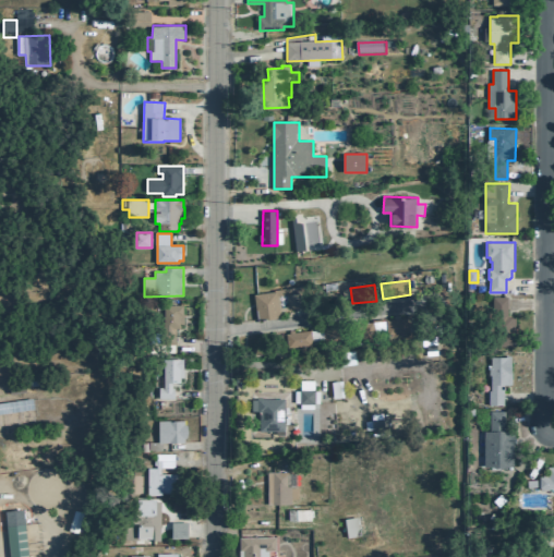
[(254,294),(257,321),(280,317),(279,315),(293,313),(292,310),(316,306),(313,286),(254,294)]
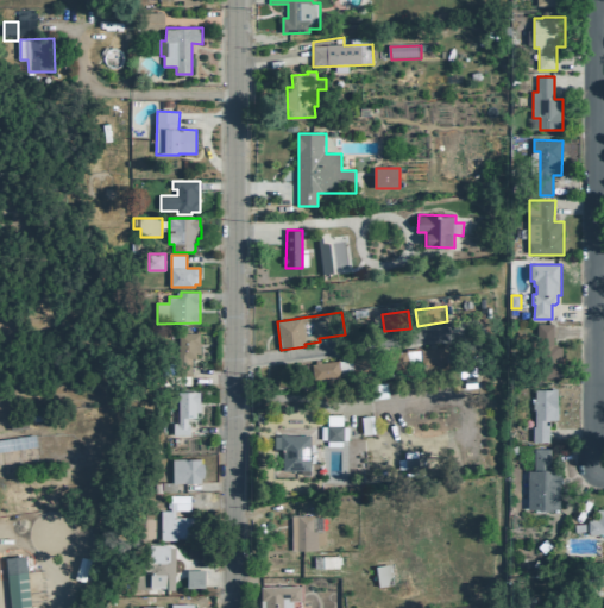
[(539,325),(538,378),(564,378),(564,346),(554,346),(554,325),(539,325)]
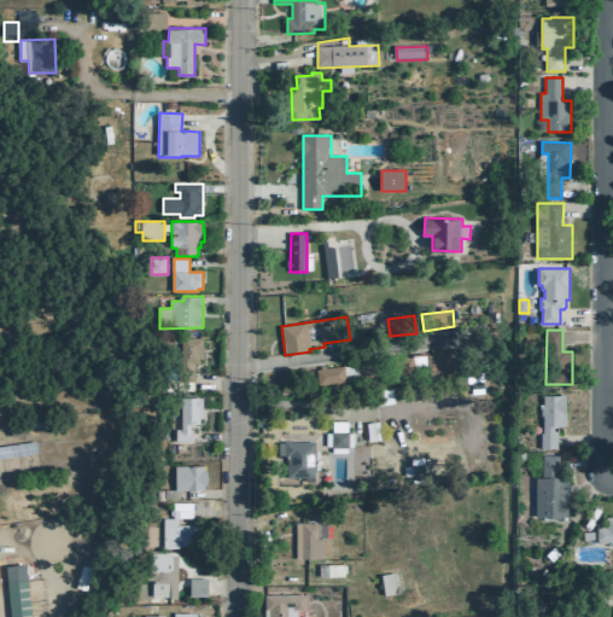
[(194,390),(180,390),(179,338),(204,338),(204,360),(200,360),(200,365),(193,365),(194,390)]
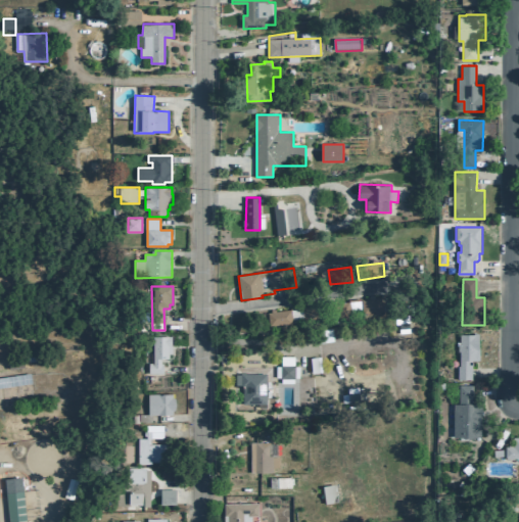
[(383,297),(385,311),(364,315),(362,300),(383,297)]
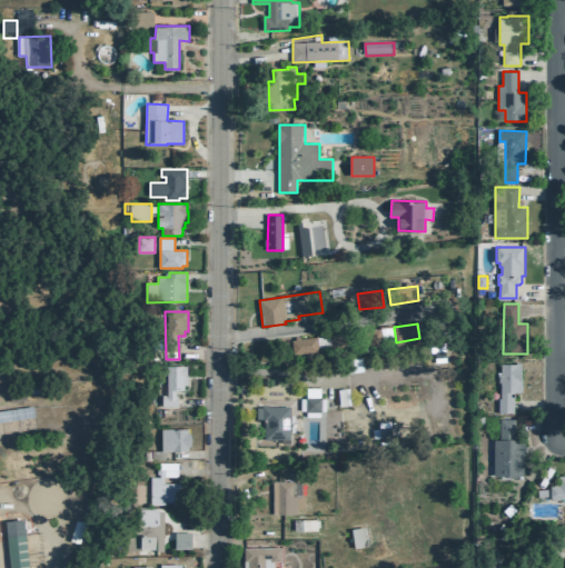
[(330,336),(333,351),(355,348),(352,332),(330,336)]
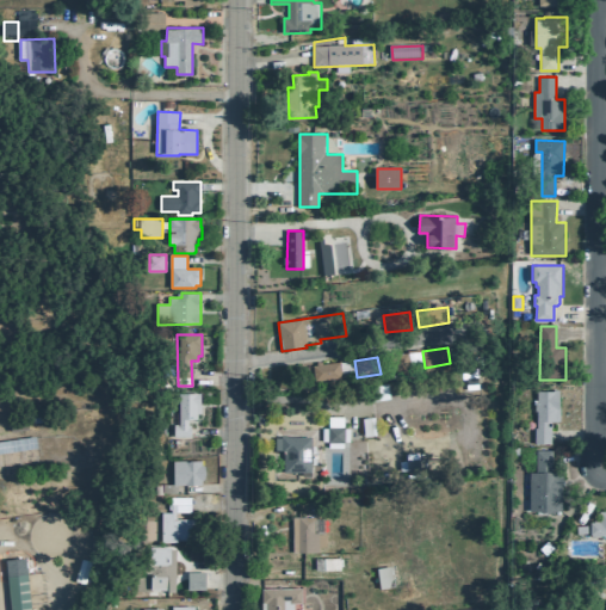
[(341,362),(344,379),(317,382),(315,365),(341,362)]
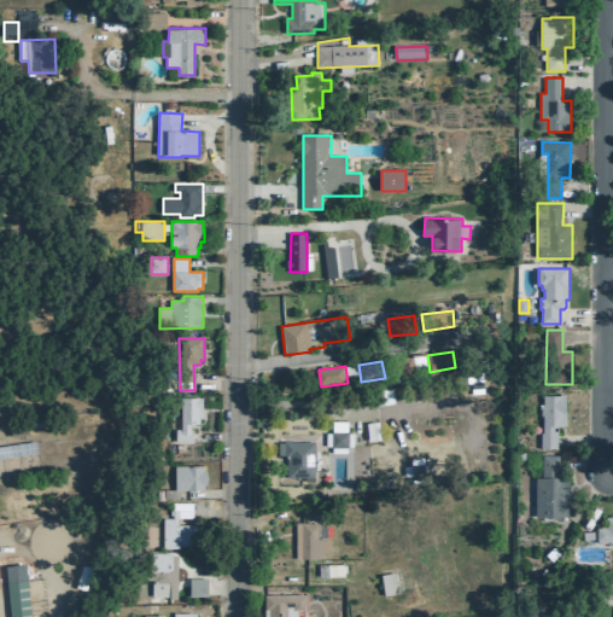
[(559,449),(542,449),(542,432),(544,432),(544,395),(566,395),(567,426),(558,426),(559,449)]
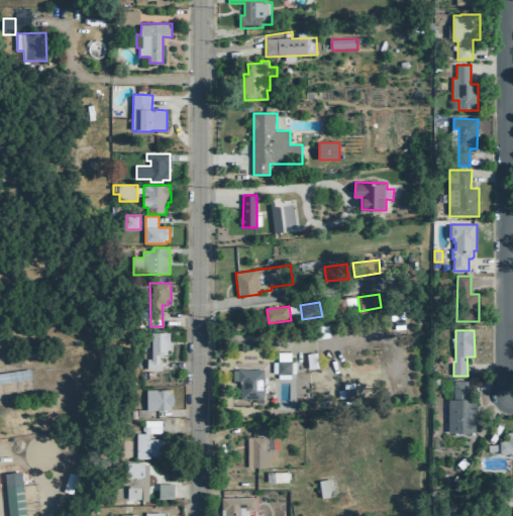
[(171,332),(171,349),(168,349),(168,354),(163,354),(163,370),(148,370),(148,349),(152,349),(152,332),(171,332)]
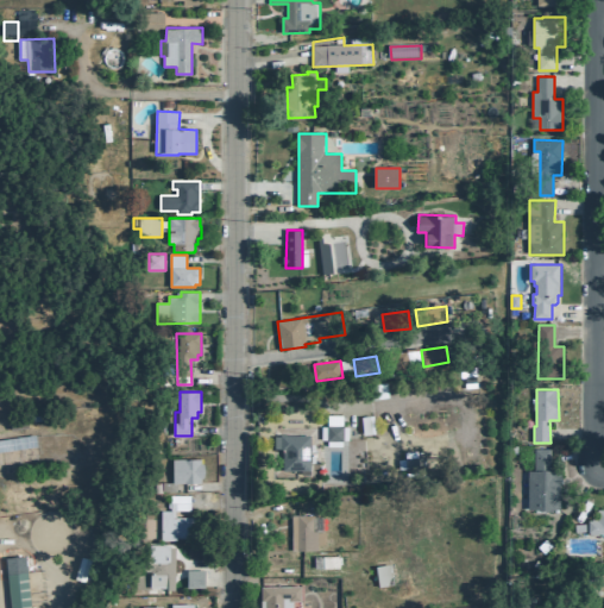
[(328,426),(328,442),(344,442),(344,426),(328,426)]
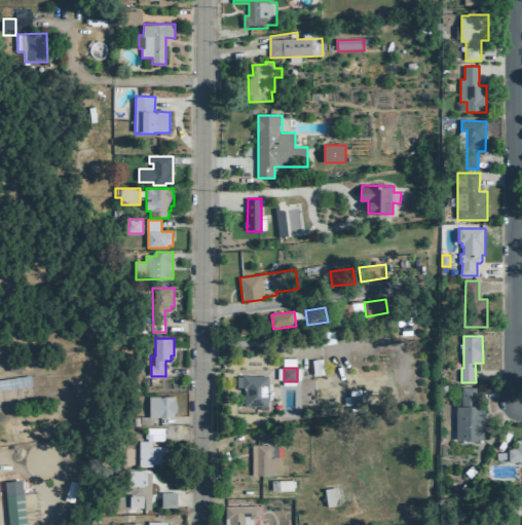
[(269,376),(269,404),(248,404),(248,388),(238,387),(238,376),(269,376)]
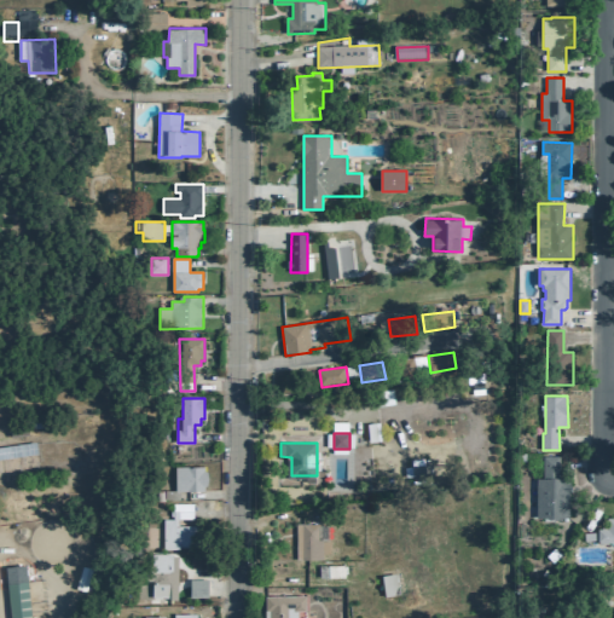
[(0,448),(0,460),(40,457),(39,445),(0,448)]
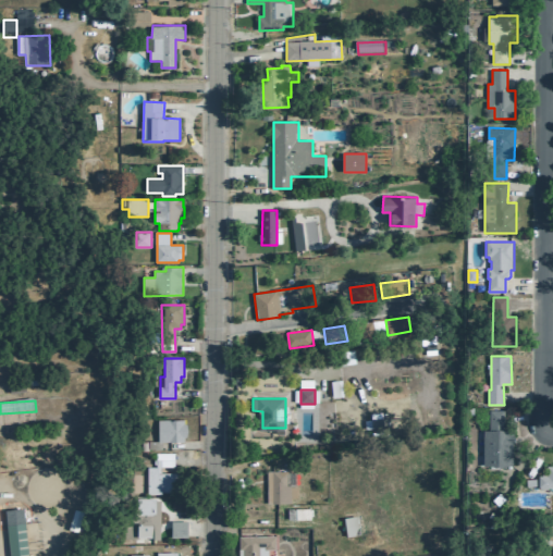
[(490,410),(490,429),(505,429),(505,410),(490,410)]
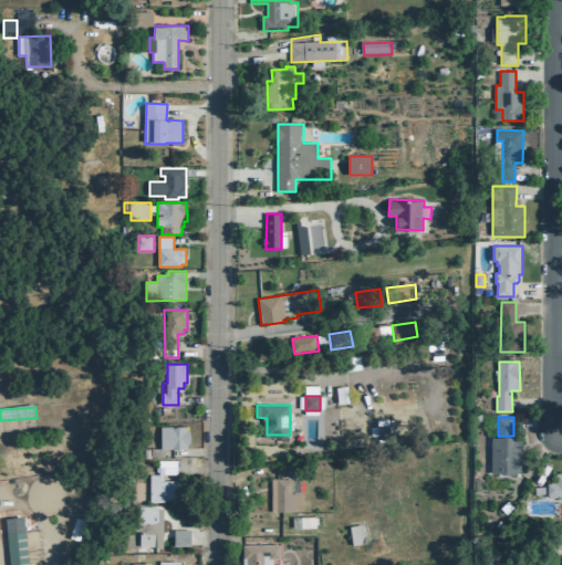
[(378,427),(380,440),(389,439),(389,426),(378,427)]
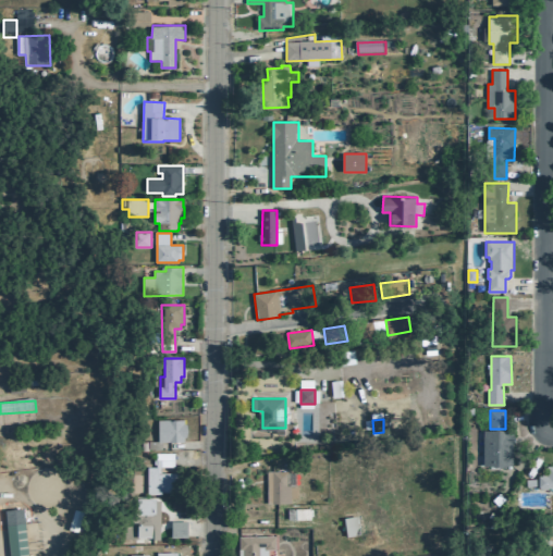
[(159,420),(159,442),(185,442),(185,437),(187,437),(187,424),(185,424),(185,420),(159,420)]
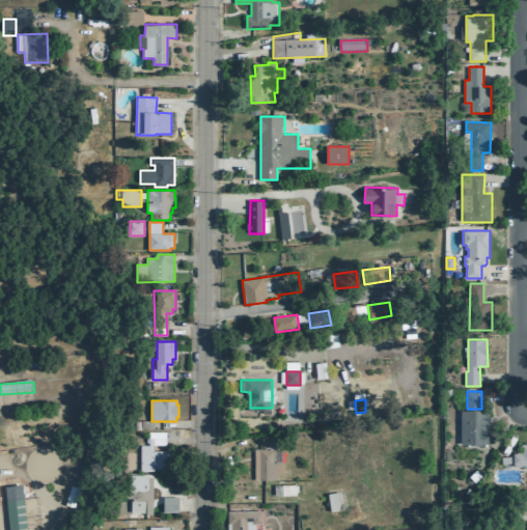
[(490,444),(462,444),(462,411),(490,411),(490,444)]
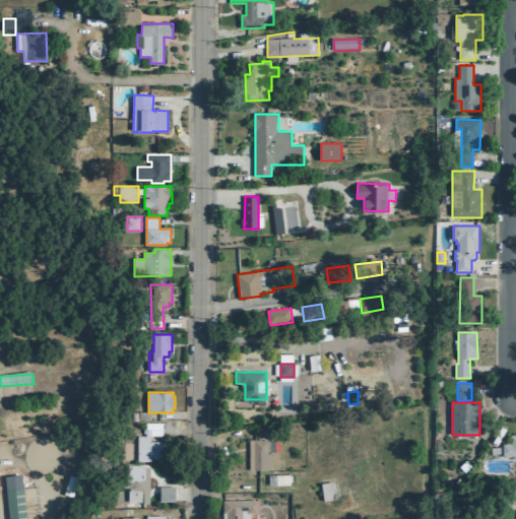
[(171,443),(171,459),(152,459),(152,462),(138,462),(138,423),(164,423),(164,436),(150,436),(150,443),(171,443)]
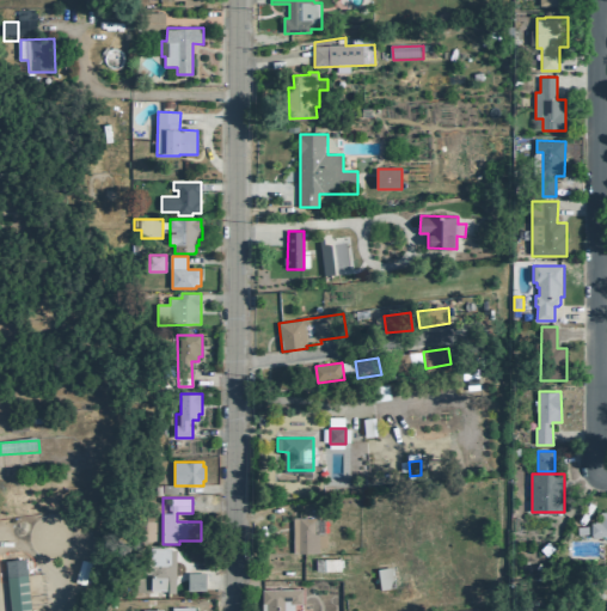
[(320,554),(295,554),(295,517),(307,517),(307,511),(316,511),(316,514),(322,514),(322,533),(327,533),(327,549),(320,549),(320,554)]
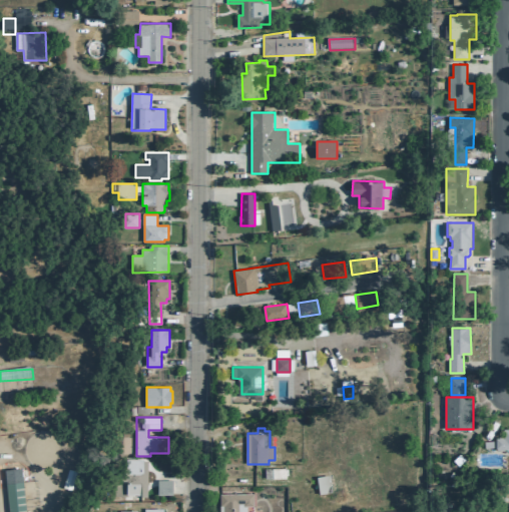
[(508,449),(497,449),(497,438),(504,439),(504,429),(508,429),(508,449)]
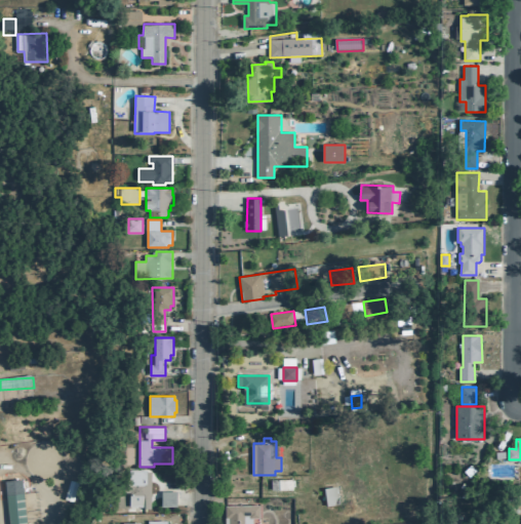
[(496,452),(497,459),(506,458),(506,451),(496,452)]
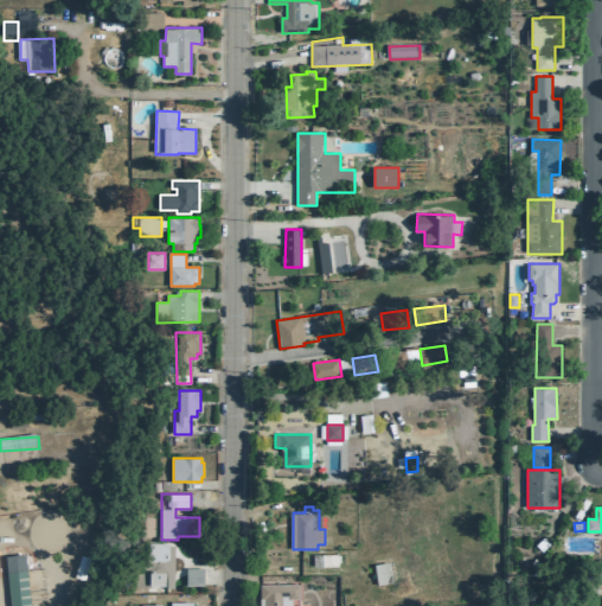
[(177,546),(175,589),(143,589),(145,544),(177,546)]
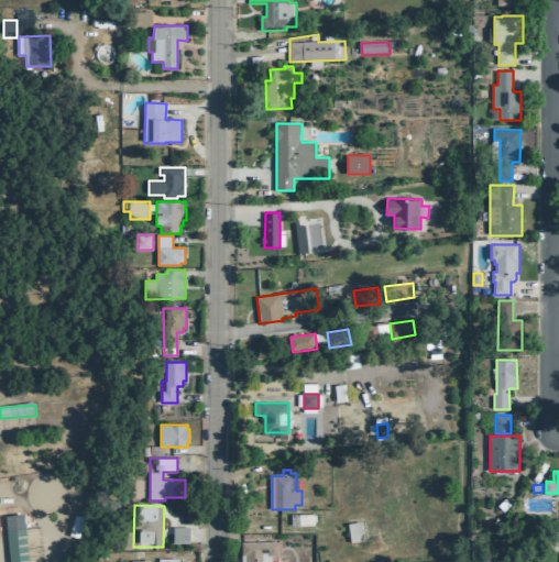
[(315,514),(292,515),(293,526),(315,526),(315,514)]
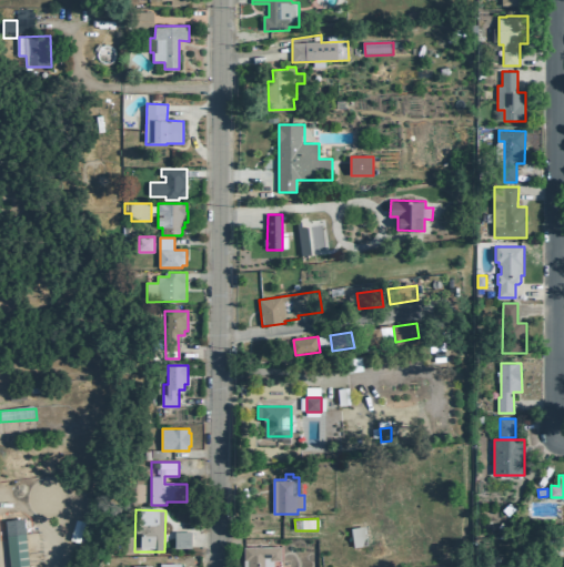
[(369,523),(352,525),(352,529),(346,530),(349,548),(372,545),(369,523)]
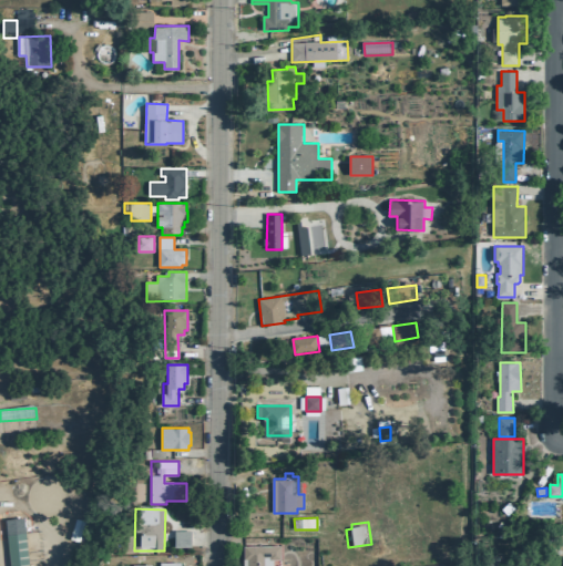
[(176,531),(175,549),(192,549),(193,531),(176,531)]
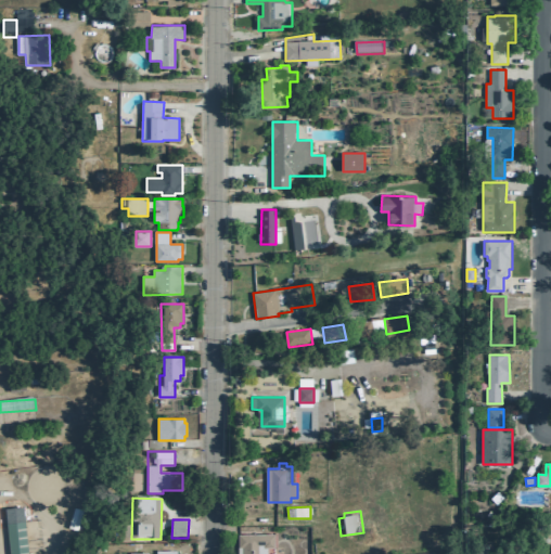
[(8,524),(11,553),(29,553),(26,522),(8,524)]
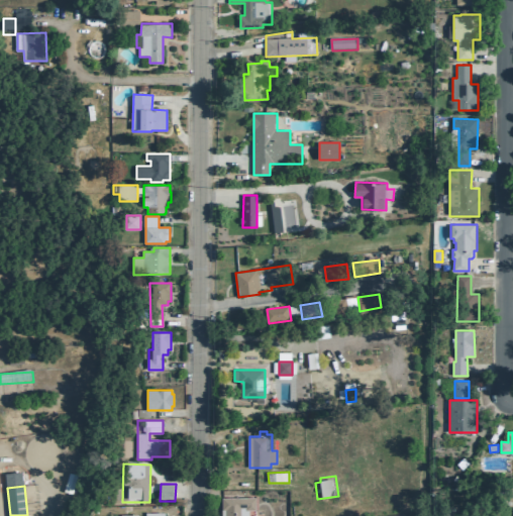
[(257,511),(257,498),(223,498),(223,515),(249,515),(249,511),(257,511)]
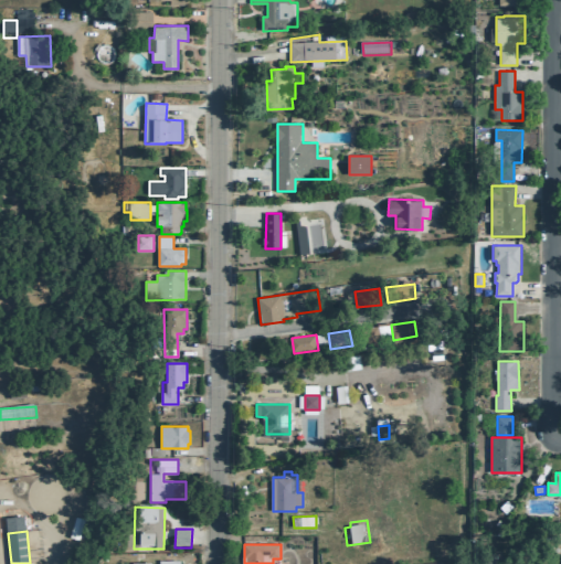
[(501,563),(503,555),(476,554),(475,563),(501,563)]
